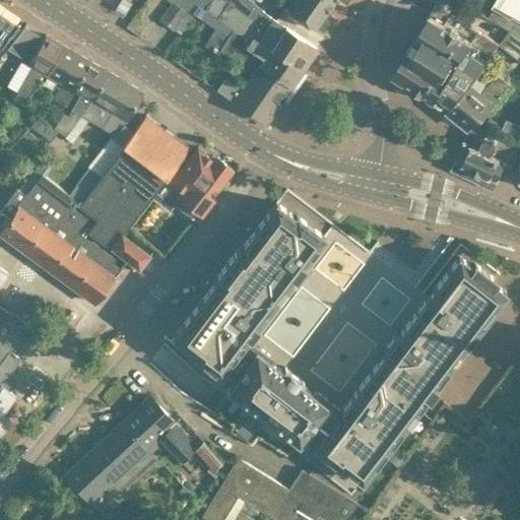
[(121,11),(124,14),(131,2),(127,0),(119,0),(115,8),(121,11)]
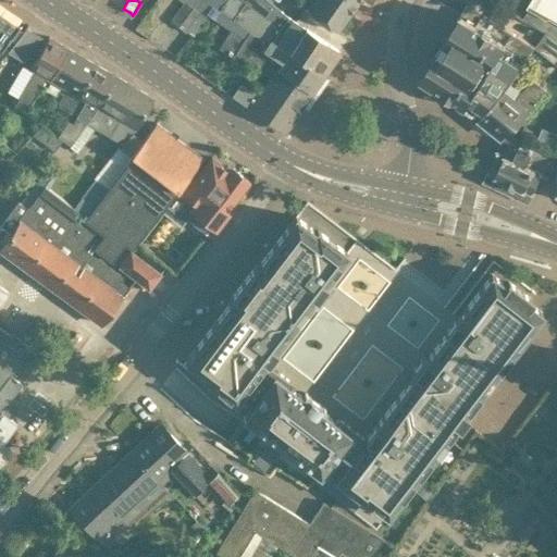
[(243,1),(242,0),(180,0),(183,2),(169,21),(186,34),(196,20),(202,24),(209,13),(231,28),(232,29),(260,50),(279,63),(275,69),(310,93),(322,75),(270,38),(279,25),(247,1),(246,3),(243,1)]
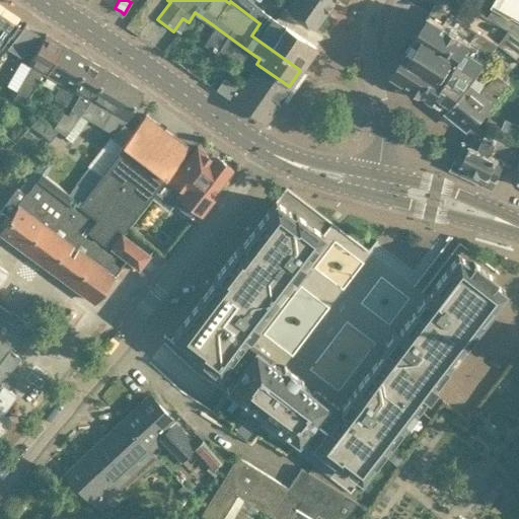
[(225,0),(226,1),(229,3),(230,1),(260,23),(251,35),(300,70),(300,69),(315,48),(284,26),(266,14),(248,0),(225,0)]
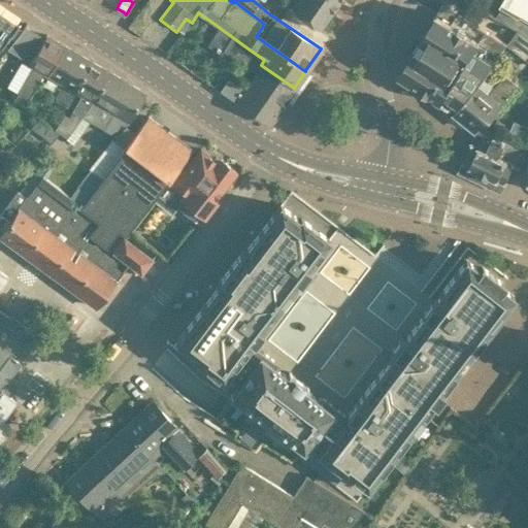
[(296,0),(291,9),(296,13),(319,29),(338,0),(296,0)]
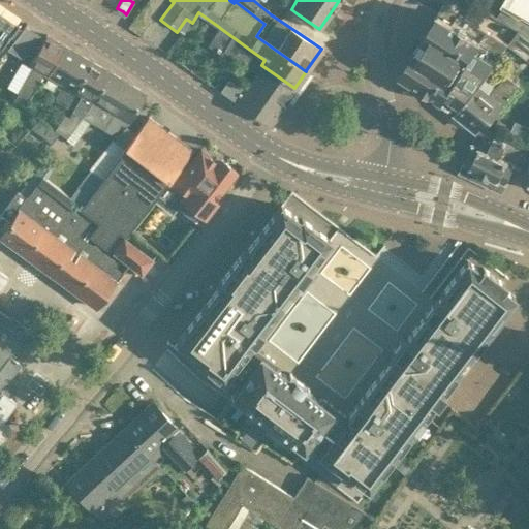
[(528,0),(505,0),(503,6),(507,8),(501,20),(519,30),(528,38),(528,0)]
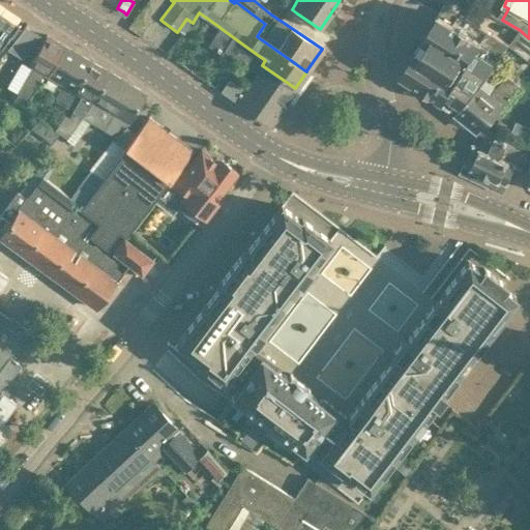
[(494,64),(509,45),(482,28),(463,16),(445,4),(444,5),(438,15),(438,16),(401,74),(416,83),(415,85),(428,95),(441,106),(442,105),(452,111),(453,110),(457,112),(478,85),(494,64)]
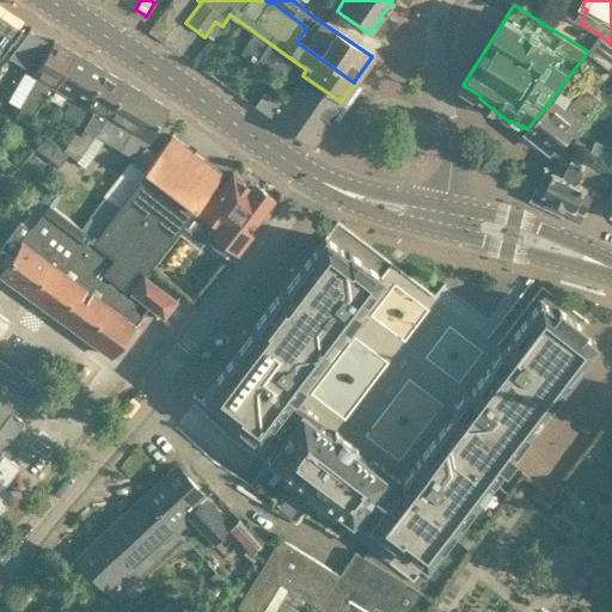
[(0,56),(18,34),(0,20),(0,56)]
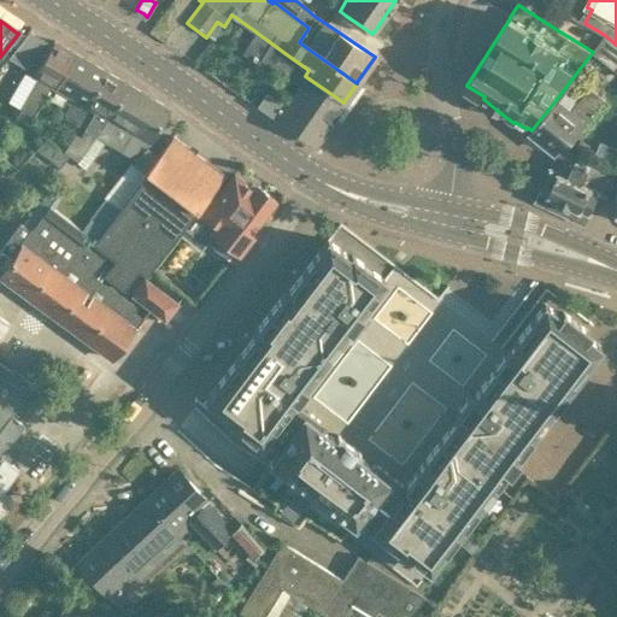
[(75,54),(53,41),(51,46),(28,33),(9,58),(12,59),(25,68),(30,60),(39,66),(33,77),(36,80),(16,118),(29,124),(50,87),(54,89),(75,54)]
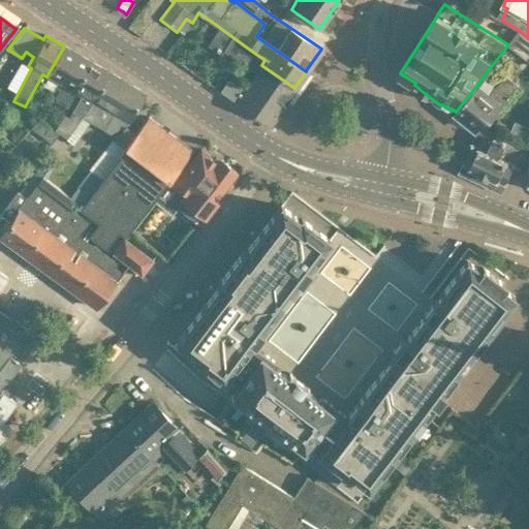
[(270,125),(294,88),(261,65),(265,60),(247,48),(220,28),(209,45),(221,54),(223,51),(256,73),(244,93),(240,90),(241,88),(228,80),(220,91),(270,125)]
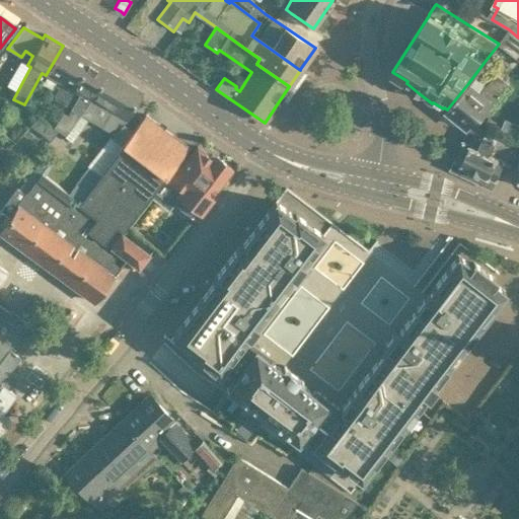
[(518,38),(509,29),(499,44),(518,59),(518,38)]
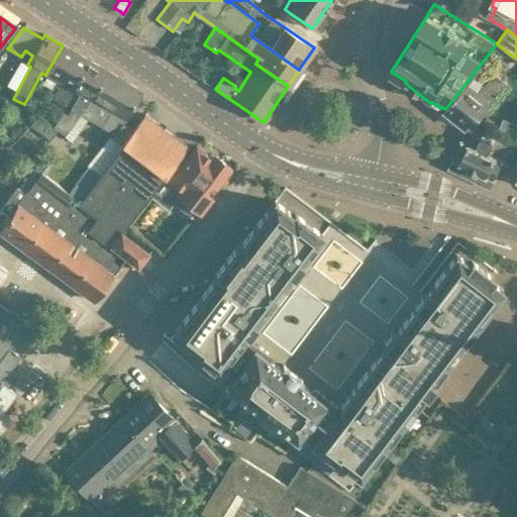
[(68,88),(85,58),(63,45),(45,75),(68,88)]
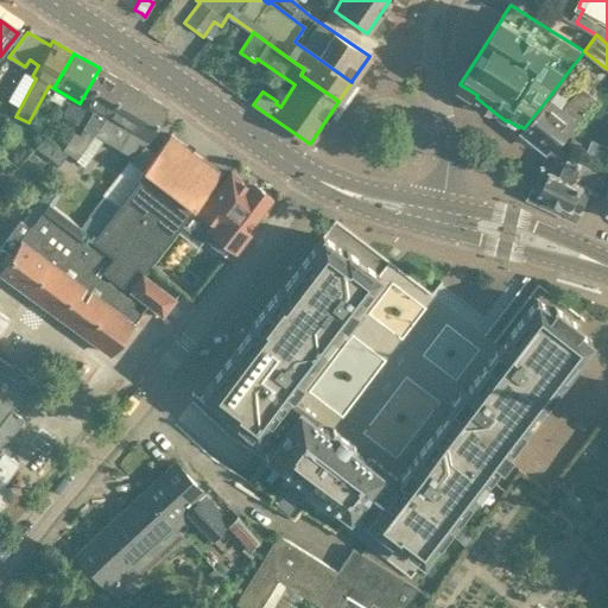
[(105,118),(125,82),(100,68),(80,103),(93,111),(82,128),(93,134),(105,118)]
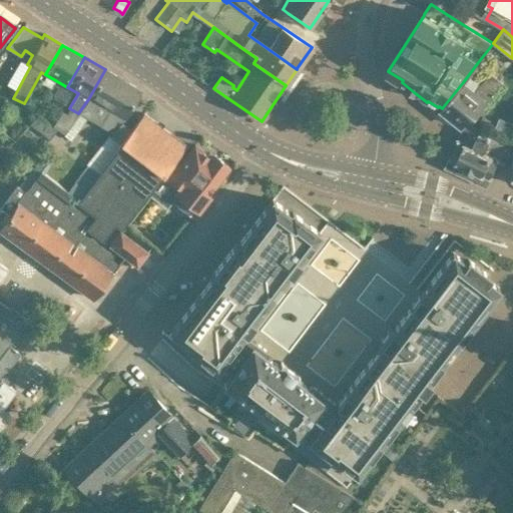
[(88,99),(78,113),(87,118),(88,119),(96,104),(108,111),(99,125),(114,134),(123,119),(140,89),(105,69),(88,99)]
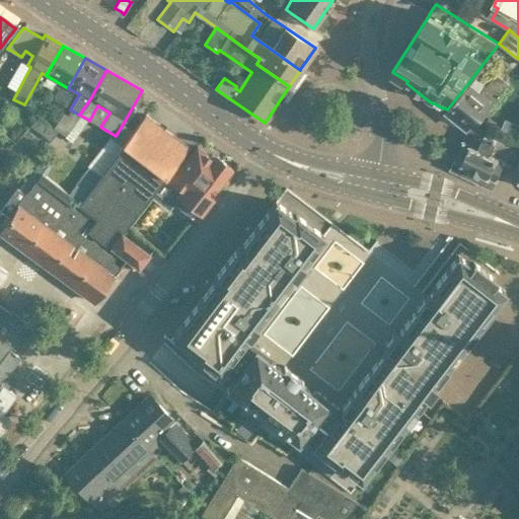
[(468,128),(478,115),(483,118),(509,84),(496,74),(482,93),(468,83),(447,109),(446,110),(448,112),(446,115),(456,123),(458,120),(468,128)]
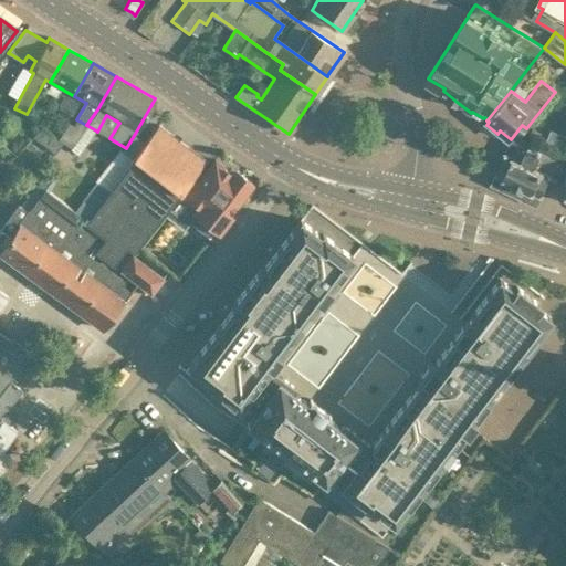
[(96,182),(72,213),(97,232),(105,238),(94,251),(113,264),(126,247),(134,252),(148,233),(165,212),(178,195),(177,195),(190,178),(191,179),(206,161),(178,140),(176,144),(169,138),(171,135),(158,125),(145,143),(142,146),(133,157),(121,148),(95,181),(96,182)]
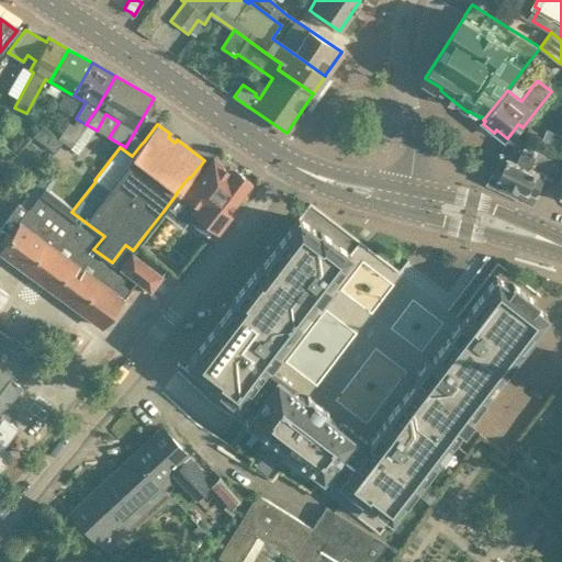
[(508,138),(505,147),(493,173),(538,194),(553,159),(535,150),(538,145),(516,135),(513,141),(508,138)]
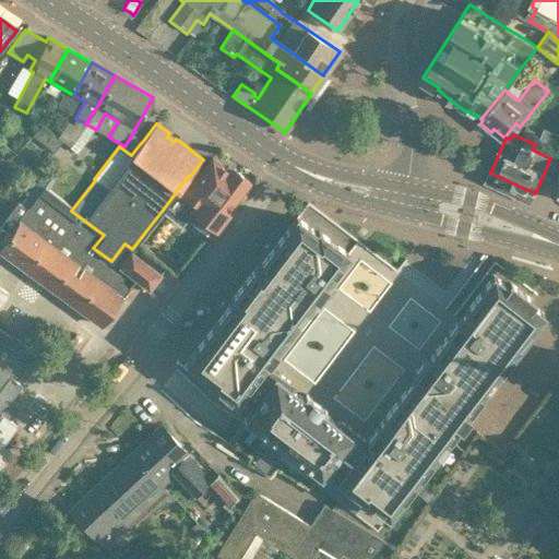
[(191,211),(217,230),(229,214),(228,213),(227,214),(224,211),(248,179),(233,167),(228,173),(211,158),(193,181),(189,177),(188,176),(175,192),(176,192),(163,210),(181,224),(191,211)]
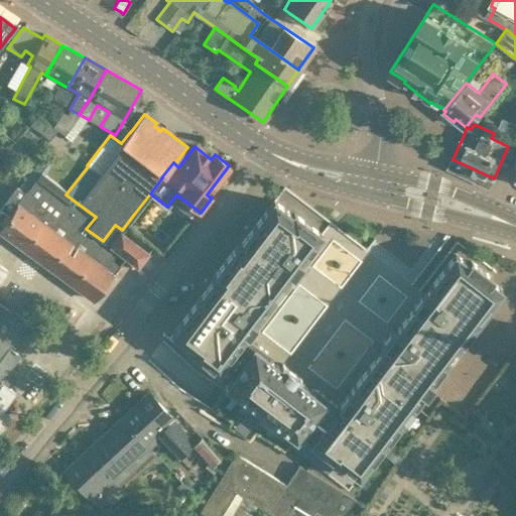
[(76,229),(89,212),(36,174),(23,192),(24,192),(0,226),(0,231),(94,299),(99,292),(100,293),(108,282),(107,281),(119,266),(109,259),(112,256),(76,229)]
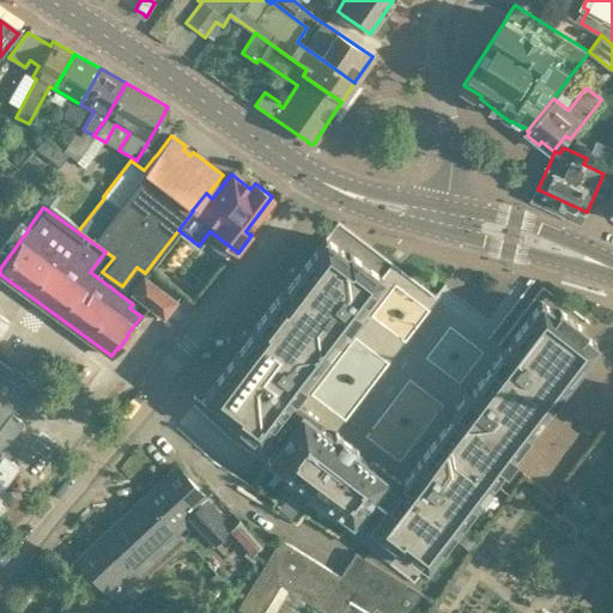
[(11,369),(0,360),(0,334),(10,322),(0,314),(0,268),(29,229),(28,229),(22,224),(19,222),(0,248),(0,514),(13,497),(2,489),(19,466),(1,453),(24,423),(10,412),(32,381),(13,366),(11,369)]
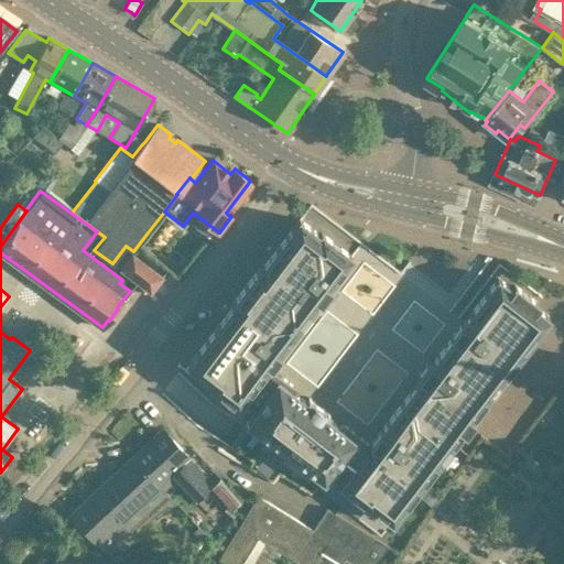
[(452,443),(548,316),(533,305),(534,305),(537,302),(535,301),(516,285),(512,290),(498,279),(465,322),(311,205),(190,364),(209,379),(209,380),(207,381),(237,403),(234,409),(247,420),(246,422),(237,435),(231,446),(251,458),(247,466),(273,483),(279,474),(312,495),(317,487),(380,534),(392,520),(452,443)]
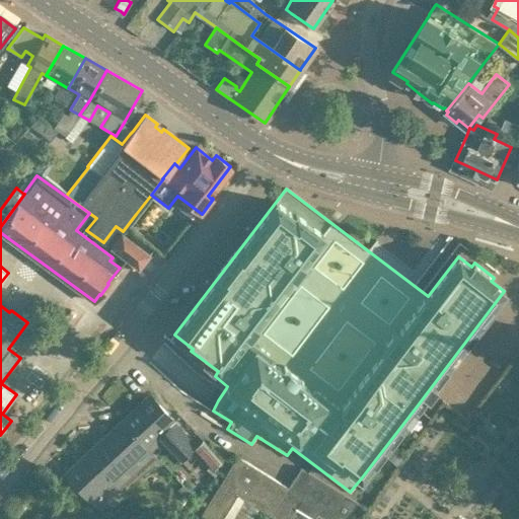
[(121,233),(110,247),(138,269),(149,254),(121,233)]
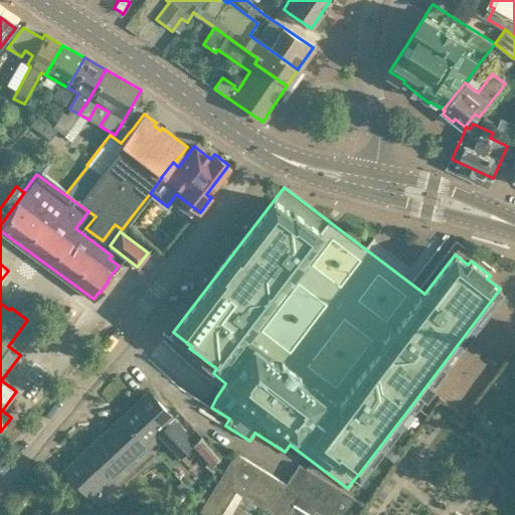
[(149,391),(121,416),(145,443),(157,432),(179,456),(194,442),(172,417),(173,417),(149,391)]
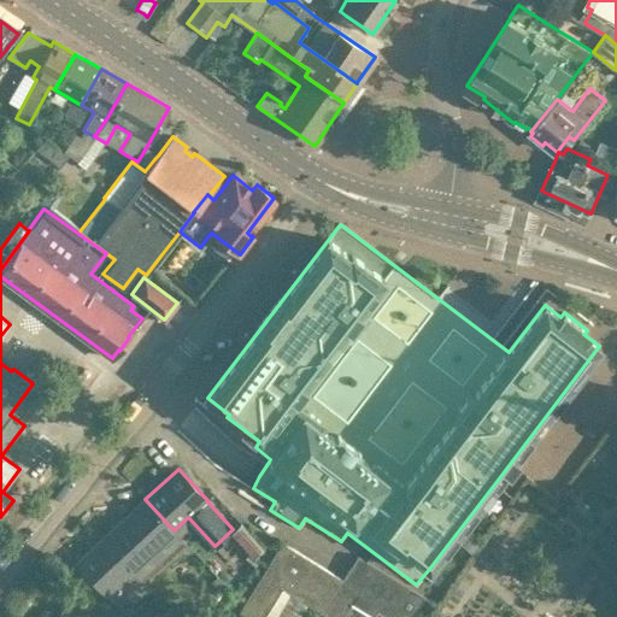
[(145,499),(103,539),(142,582),(184,542),(186,545),(187,545),(174,530),(145,499)]
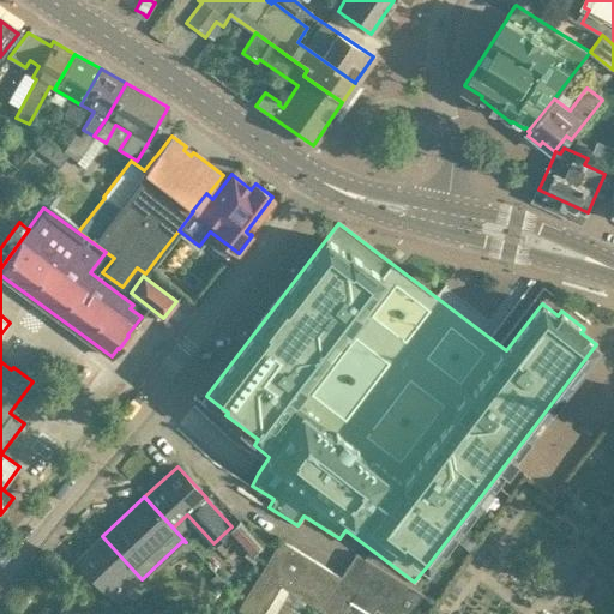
[(240,519),(229,529),(252,554),(260,543),(240,519)]
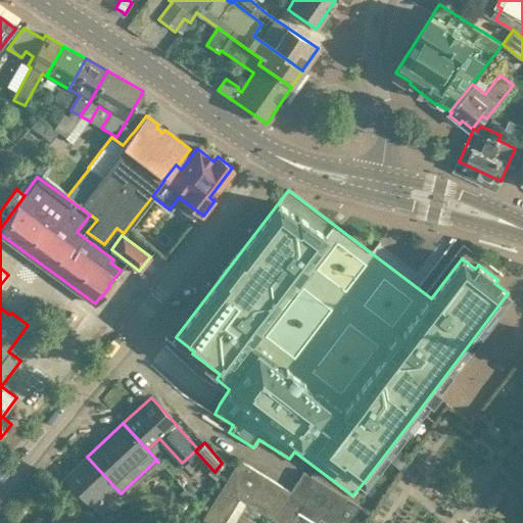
[(87,457),(64,477),(89,504),(90,503),(104,518),(126,498),(121,493),(87,457)]
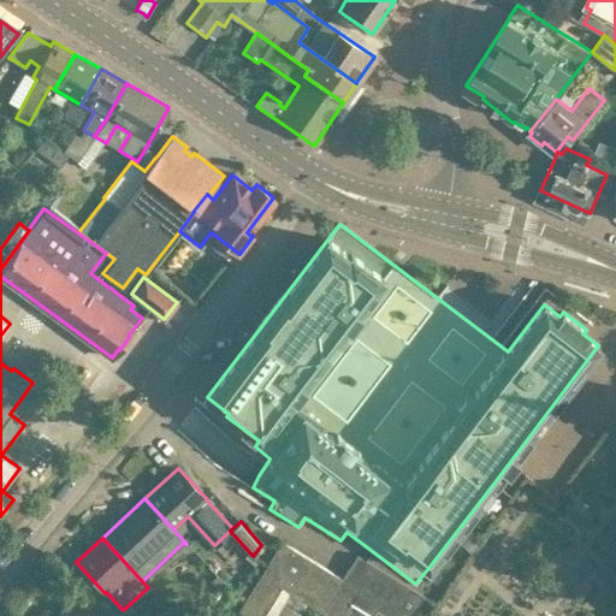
[(277,615),(277,612),(290,592),(321,611),(323,611),(330,615),(342,615),(351,602),(373,614),(371,615),(409,615),(424,596),(402,582),(356,555),(342,579),(280,542),(238,610),(247,615),(277,615)]
